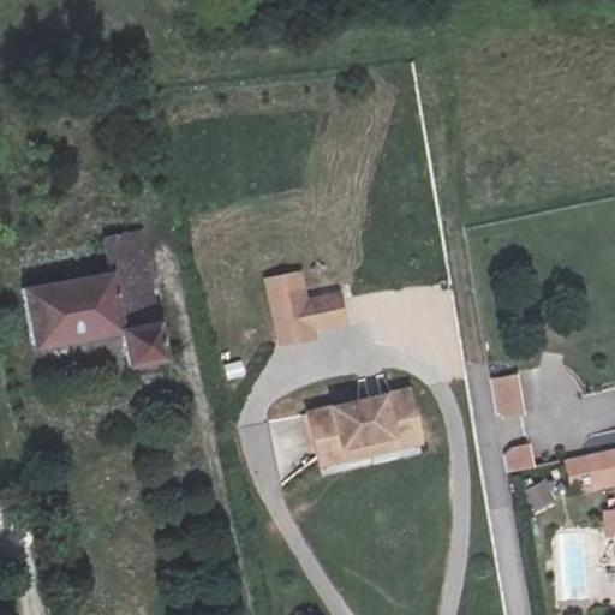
[(105,260),(12,269),(22,330),(109,323),(113,356),(148,350),(132,243),(103,245),(105,260)]
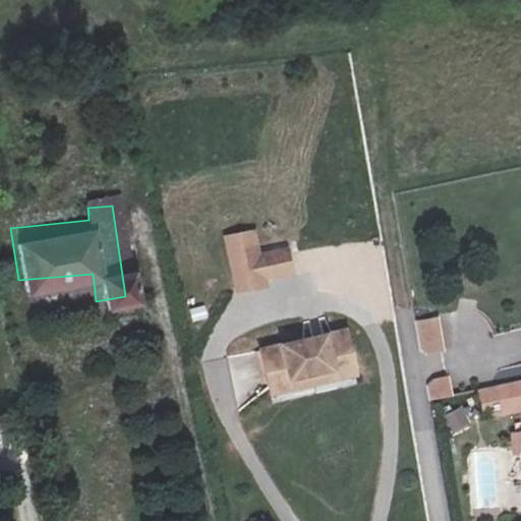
[(295,280),(289,247),(262,253),(256,229),(222,236),(234,293),(295,280)]
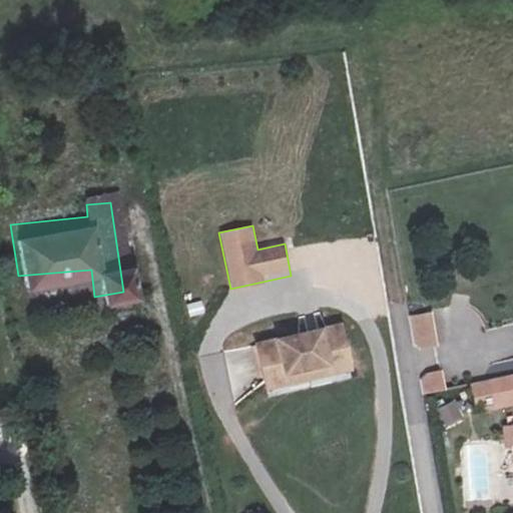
[(35,312),(78,306),(76,291),(33,297),(35,312)]
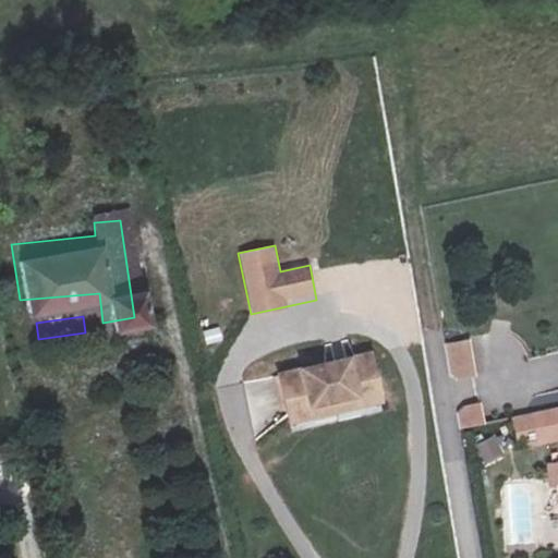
[(448,381),(475,379),(472,341),(446,342),(448,381)]
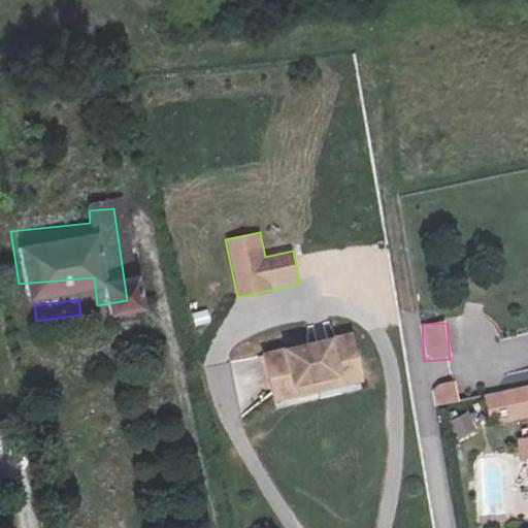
[(339,325),(254,339),(261,383),(283,378),(282,369),(323,362),(325,370),(347,366),(339,325)]
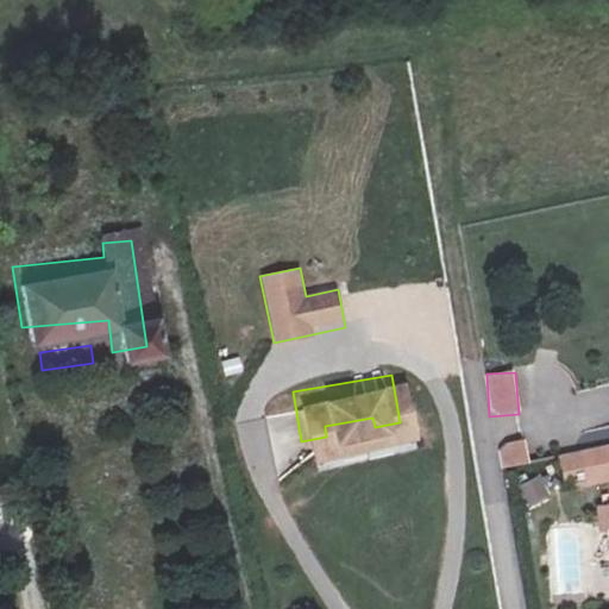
[(608,424),(540,435),(546,469),(608,457),(608,424)]
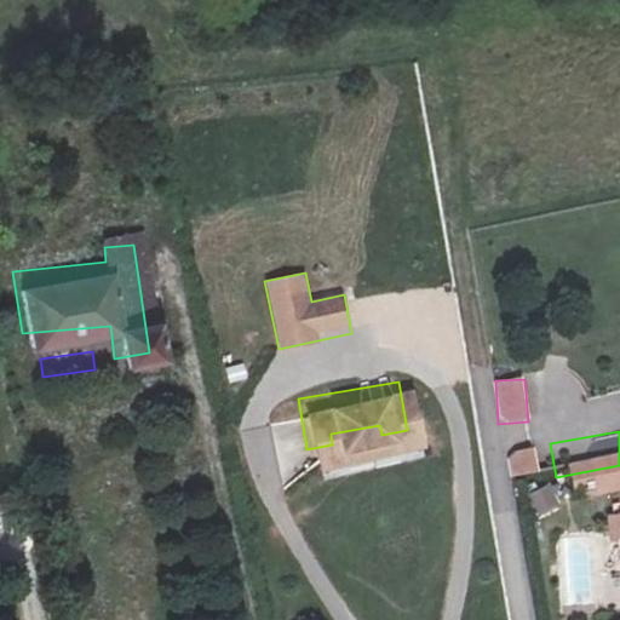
[(506,453),(510,477),(539,474),(535,448),(506,453)]
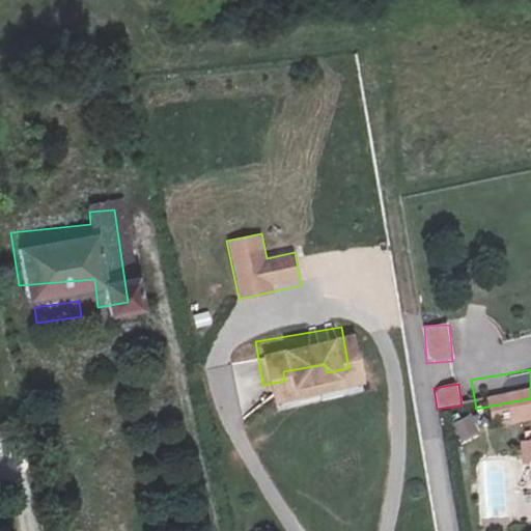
[(471,415),(452,423),(460,442),(479,434),(471,415)]
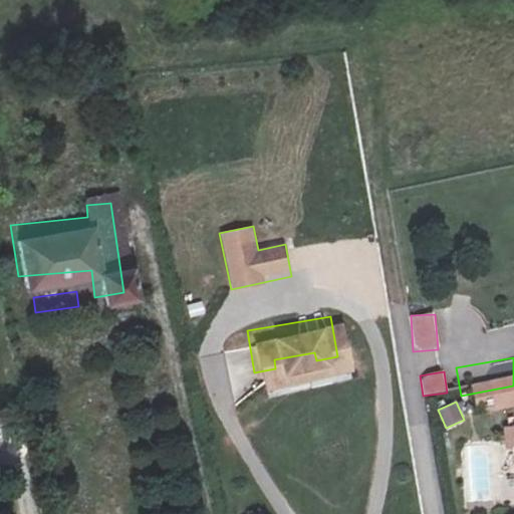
[(513,427),(502,428),(502,487),(513,486),(513,427)]
